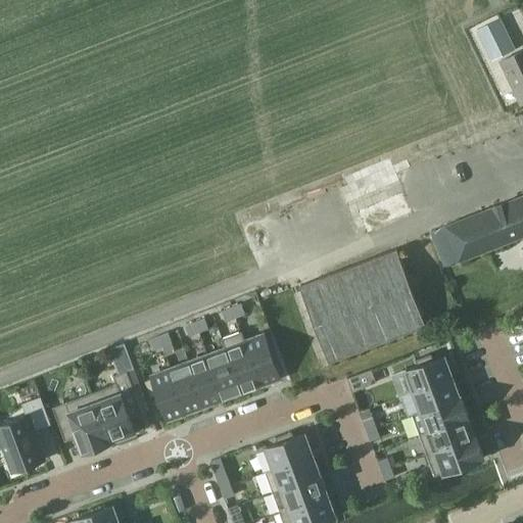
[(500,16),(475,28),(491,61),(516,50),(500,16)]
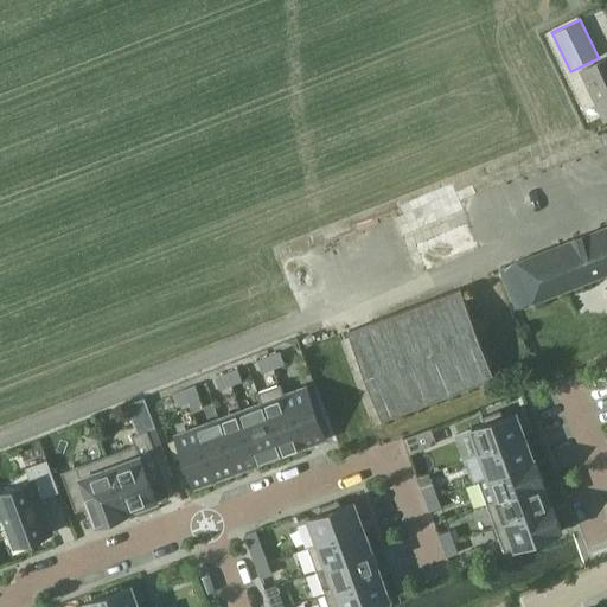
[(604,120),(606,117),(606,58),(581,71),(604,120)]
